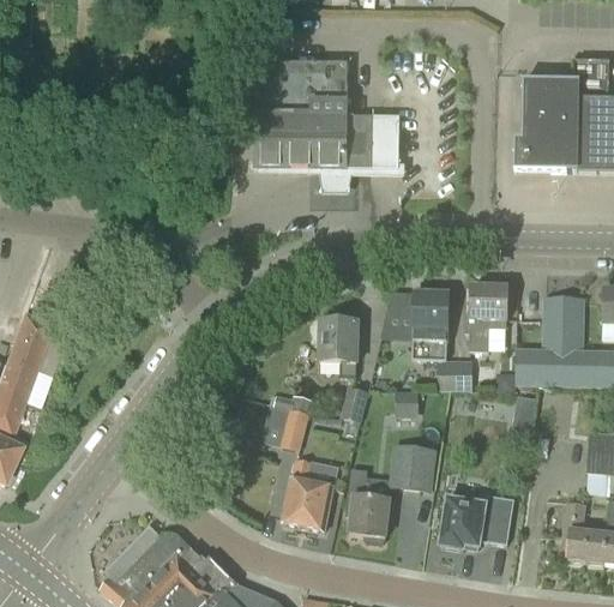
[(613,100),(611,101),(612,61),(570,60),(569,84),(524,83),(522,144),(512,144),(511,173),(613,174),(613,100)]
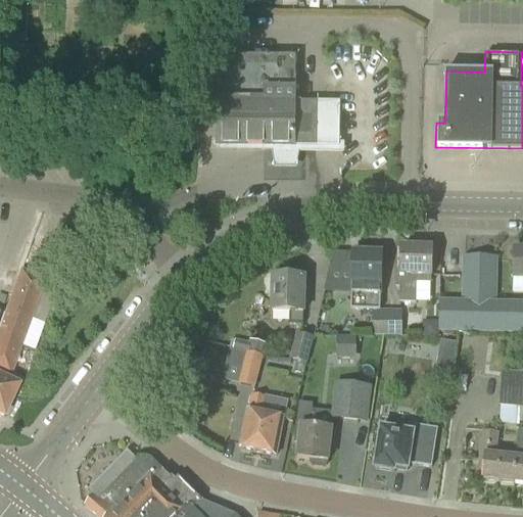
[(340,143),(340,119),(340,98),(295,98),(295,53),(218,52),(217,143),(340,143)]
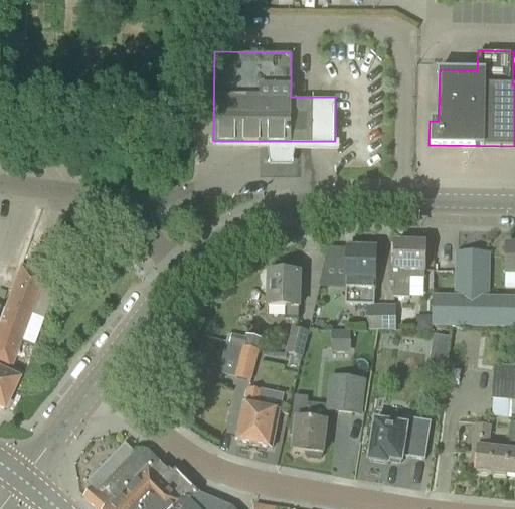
[(35,262),(42,240),(32,236),(24,258),(35,262)]
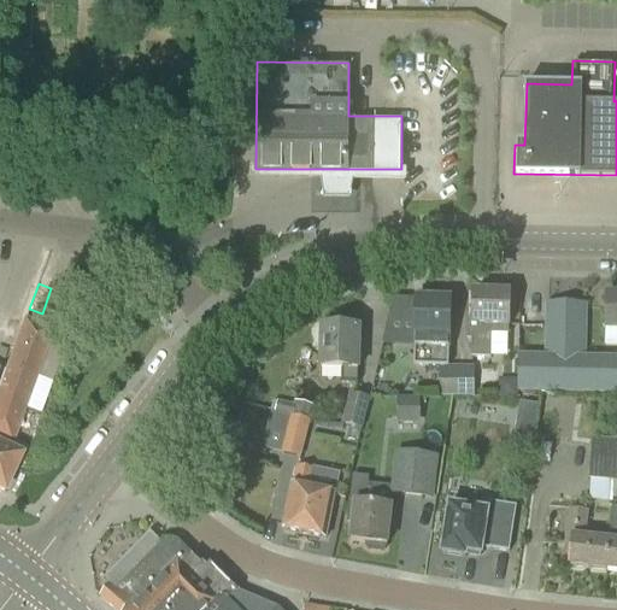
[(507,328),(509,289),(472,288),(471,314),(465,314),(465,334),(471,334),(471,352),(491,352),(491,328),(507,328)]
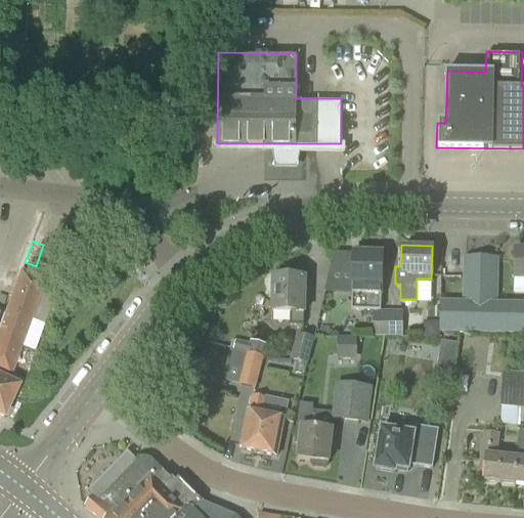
[(523,246),(514,247),(514,287),(523,287),(523,246)]
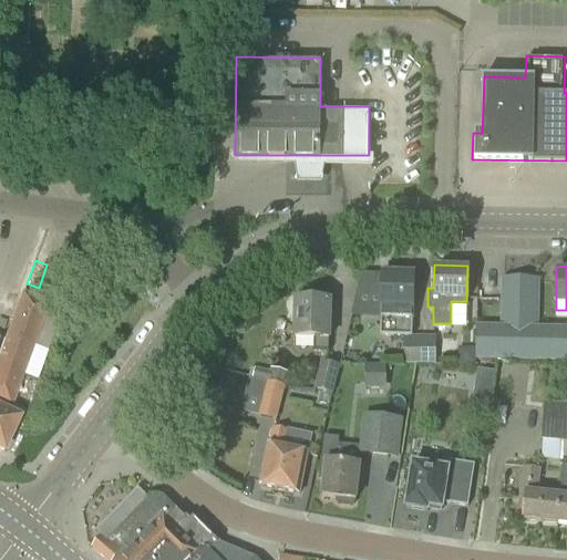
[(419,359),(420,332),(406,332),(408,304),(411,304),(412,270),(381,269),(380,289),(356,288),(350,310),(381,312),(381,330),(404,331),(403,359),(419,359)]
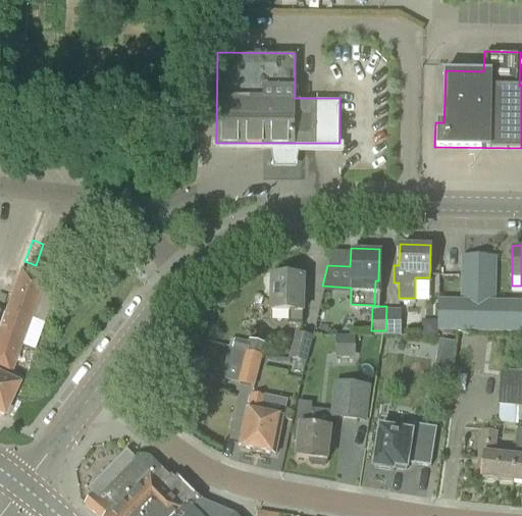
[(521,327),(521,298),(491,298),(493,253),(462,253),(461,298),(438,298),(437,327),(521,327)]
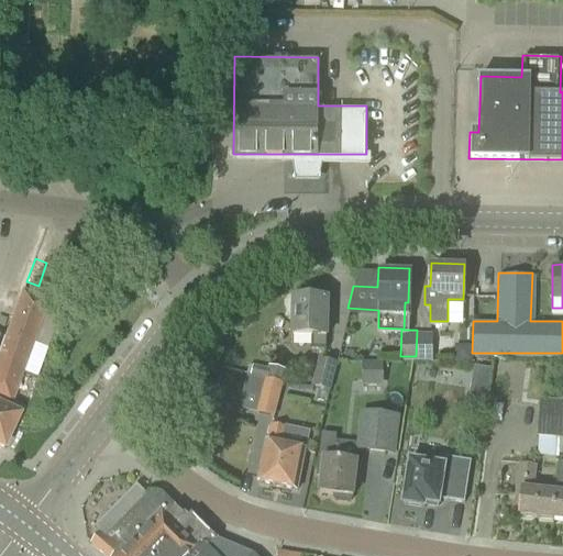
[(0,441),(4,443),(20,402),(11,399),(51,299),(24,288),(0,349),(0,441)]
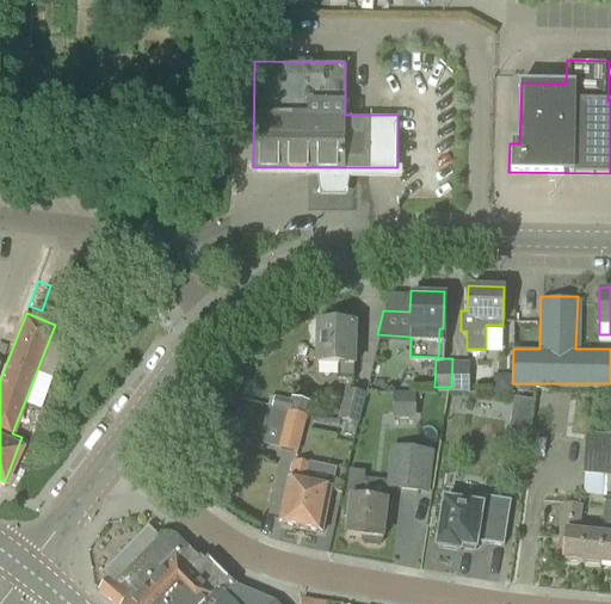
[(353,376),(355,361),(356,320),(318,319),(316,359),(338,361),(338,376),(353,376)]
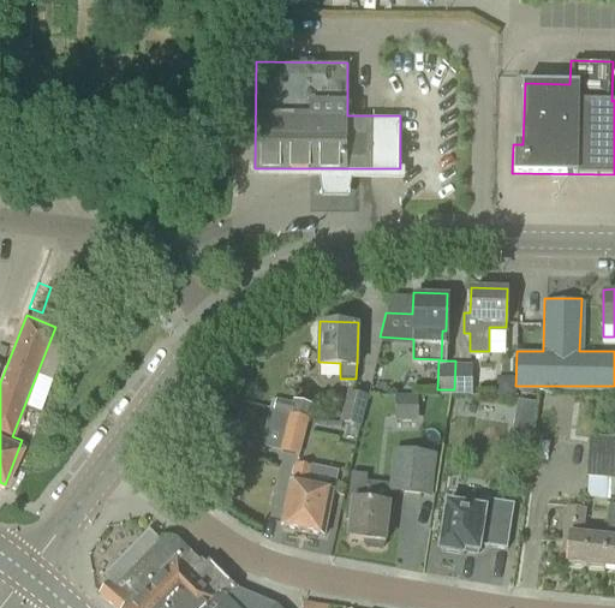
[(455,361),(454,389),(472,389),(473,361),(455,361)]
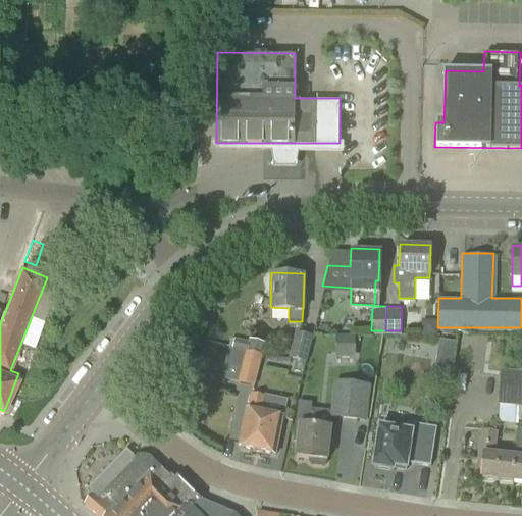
[(306,359),(313,331),(295,327),(289,354),(306,359)]
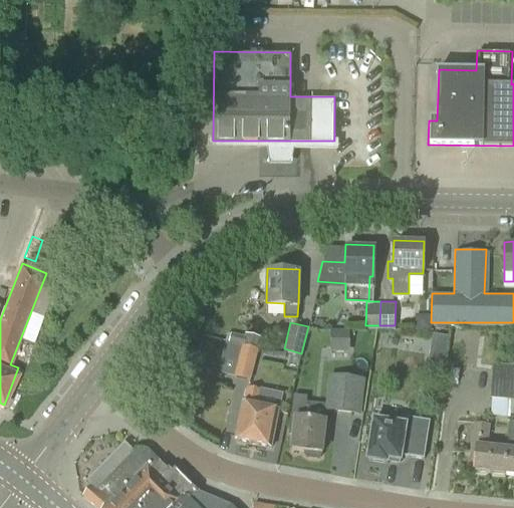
[(349,348),(349,326),(330,326),(330,348),(349,348)]
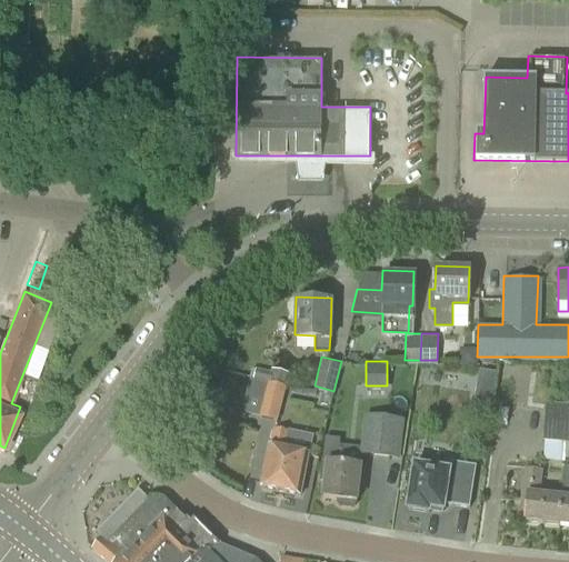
[(476,382),(493,385),(497,368),(479,364),(476,382)]
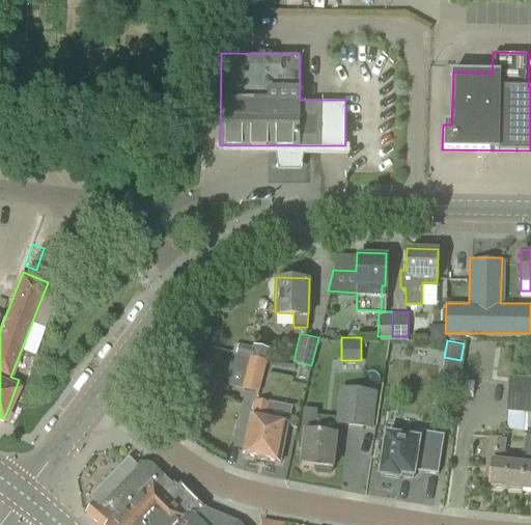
[(249,354),(268,359),(271,347),(252,341),(249,354)]
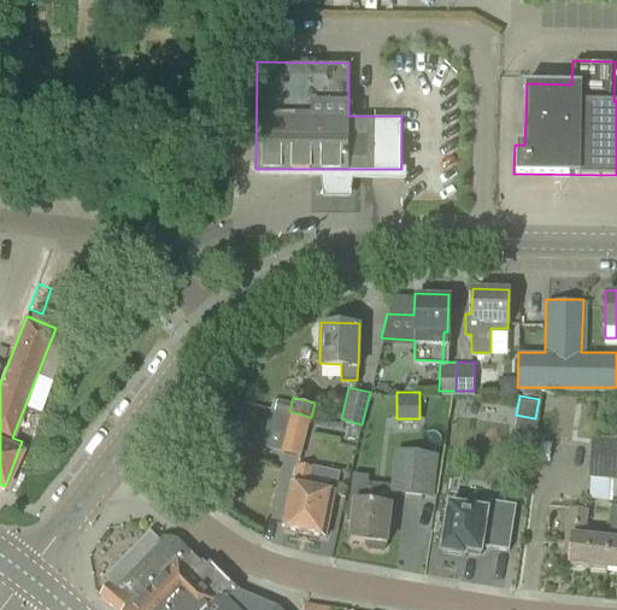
[(311,417),(289,411),(272,406),(263,443),(301,452),(311,417)]
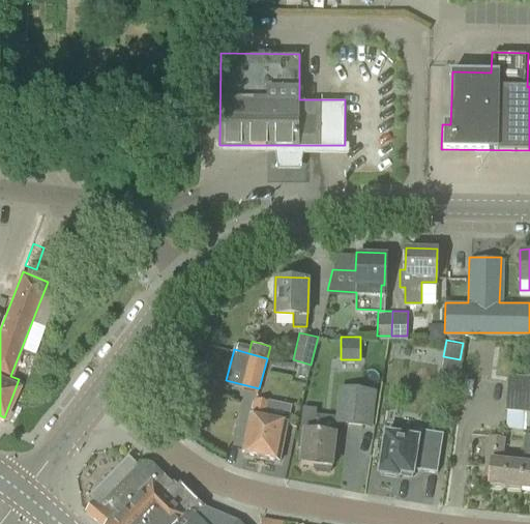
[(529,393),(529,376),(509,376),(505,425),(526,427),(526,424),(527,424),(529,393)]
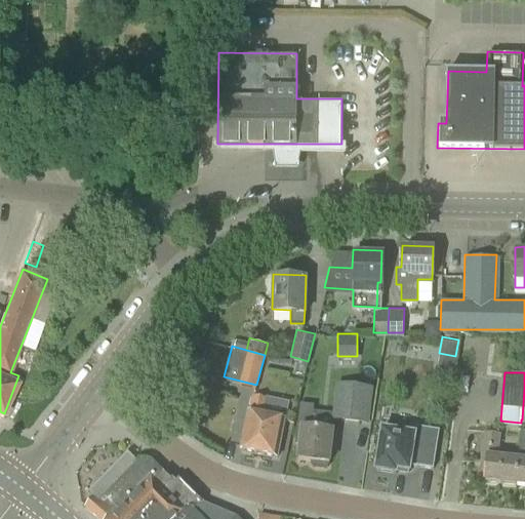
[(351,416),(368,418),(372,384),(336,380),(332,409),(332,414),(334,414),(351,416)]
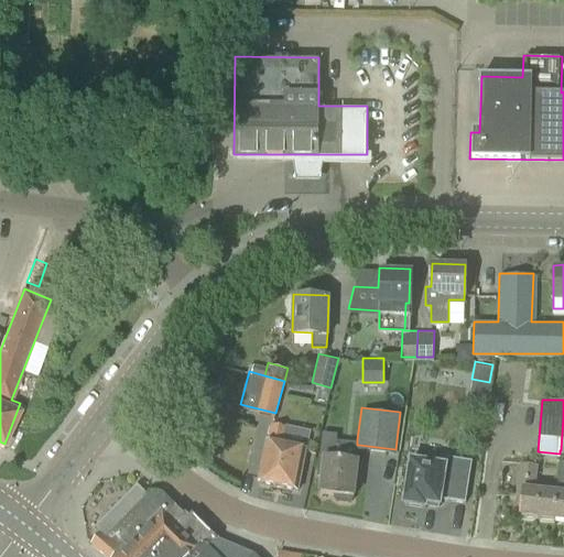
[(281,443),(285,425),(270,422),(267,439),(264,439),(257,479),(295,487),(304,447),(281,443)]
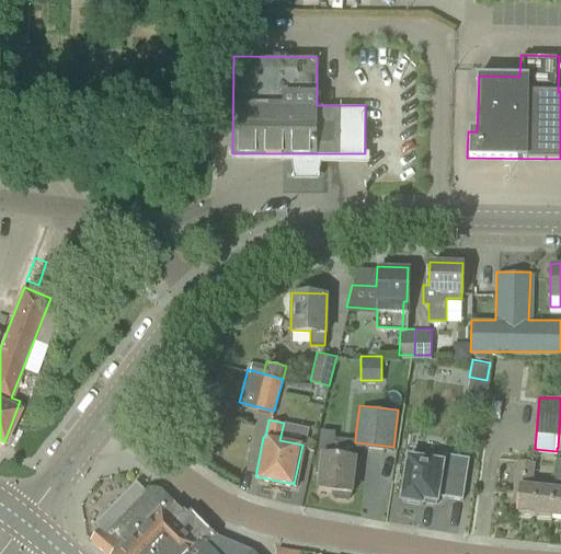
[(356,457),(342,456),(343,435),(334,434),(335,428),(320,426),(316,468),(322,469),(320,486),(332,487),(332,492),(334,495),(347,496),(351,494),(351,489),(352,489),(356,457)]
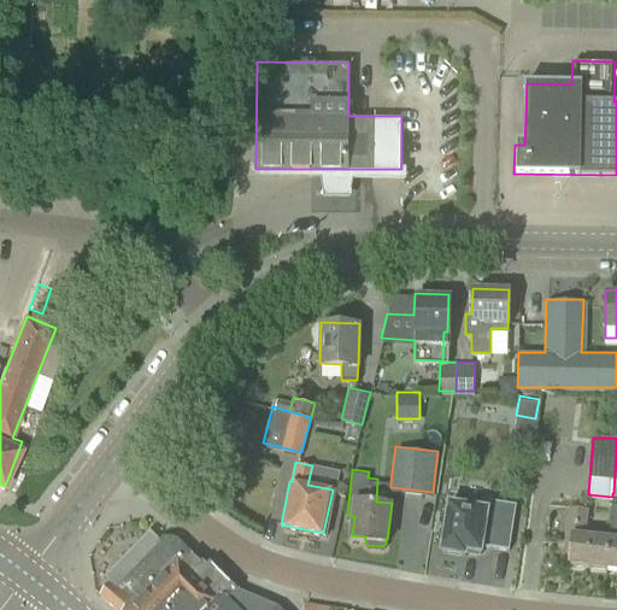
[(446,500),(438,549),(462,552),(462,547),(477,550),(479,540),(505,545),(512,502),(483,497),(482,506),(446,500)]
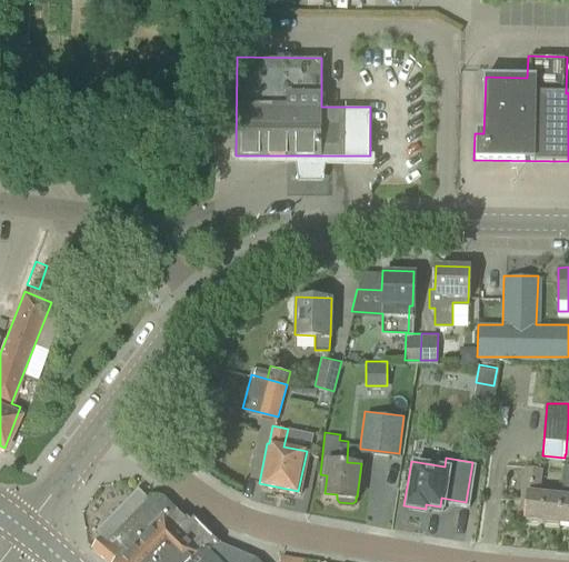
[(559,521),(561,493),(539,491),(542,467),(525,465),(521,495),(528,497),(526,517),(559,521)]
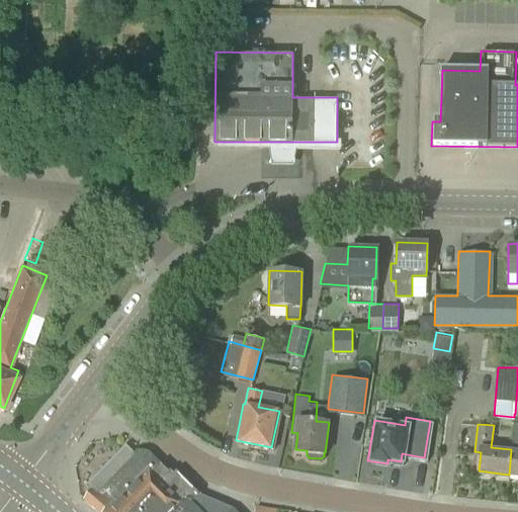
[(91,487),(82,496),(99,511),(101,510),(102,511),(241,511),(234,505),(233,506),(211,497),(201,493),(197,491),(168,462),(166,464),(149,449),(146,447),(144,447),(140,447),(136,449),(135,451),(125,442),(86,483),(91,487)]
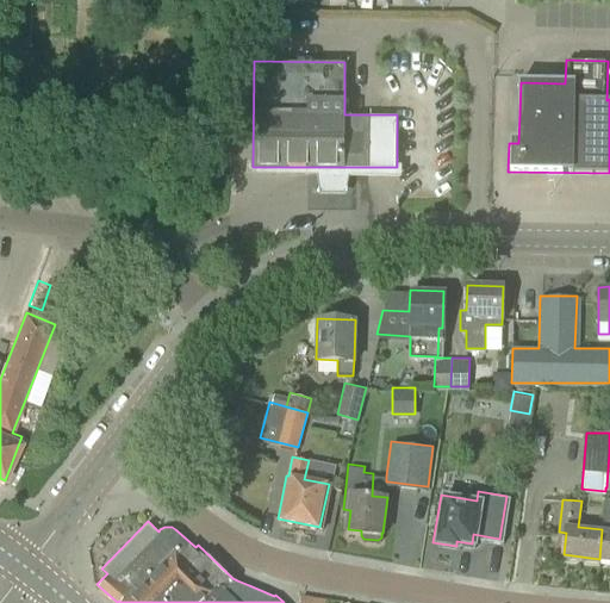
[(609,529),(602,529),(599,559),(609,559),(609,529)]
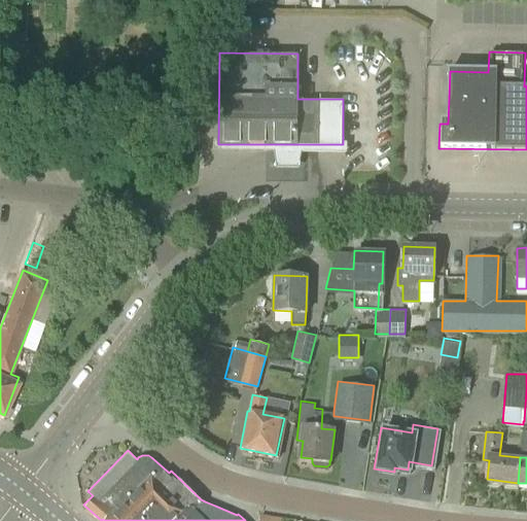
[(419,464),(418,473),(398,471),(396,490),(431,493),(433,465),(419,464)]
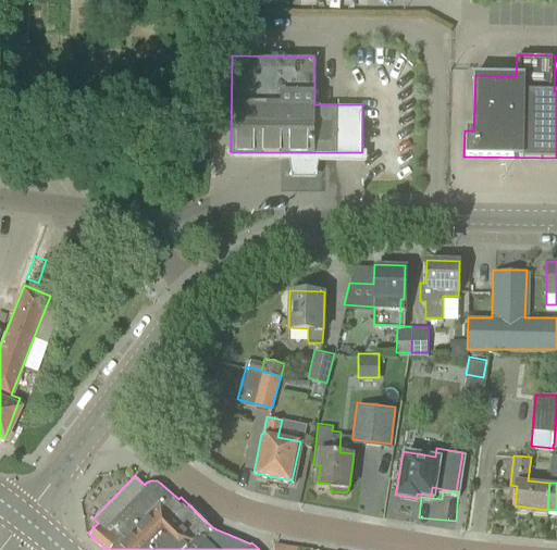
[(297,549),(299,542),(276,539),(274,549),(297,549)]
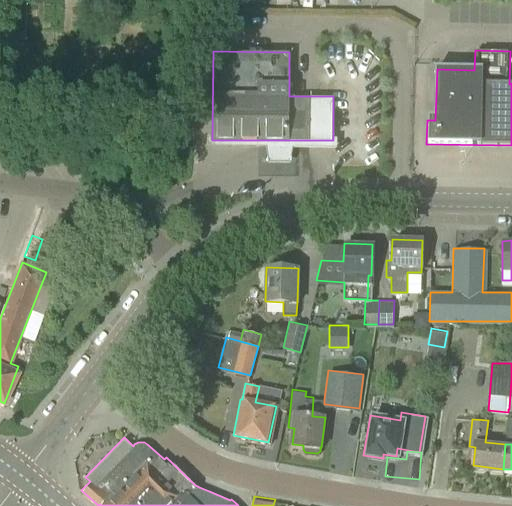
All buildings are outlined.
